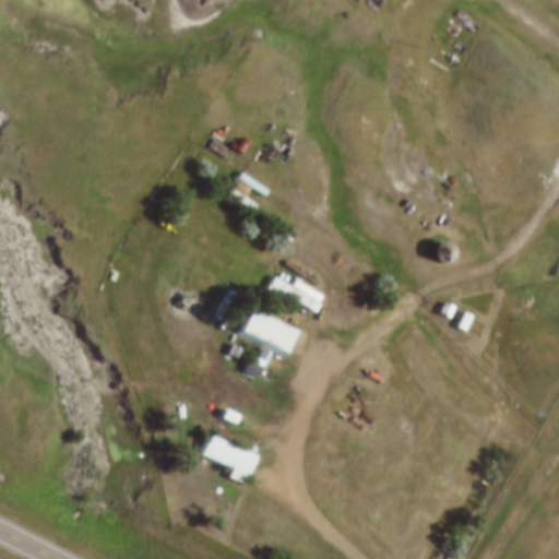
[(440,261),(440,242),(425,242),(425,261),(440,261)]
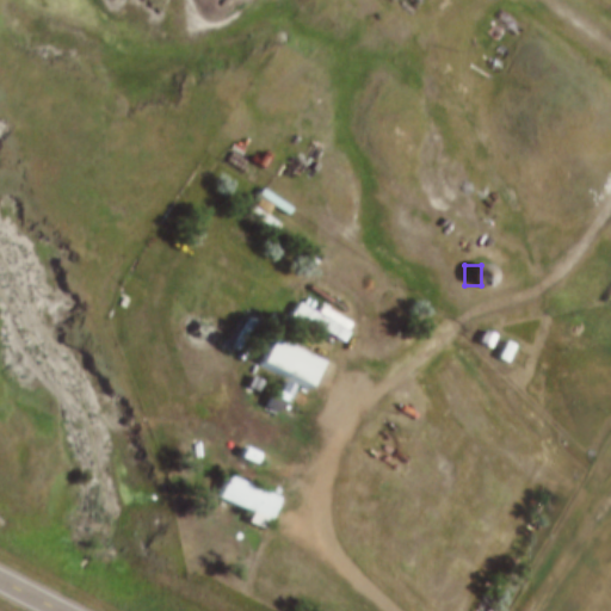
[(322,309),(303,300),(296,315),(346,340),(355,323),(323,308),(322,309)]
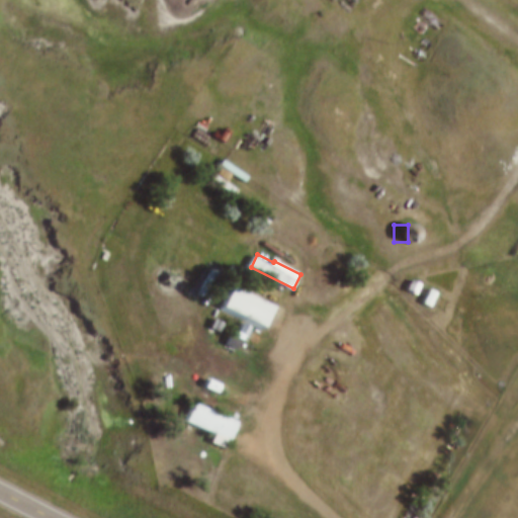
[(409,296),(417,286),(409,279),(401,289),(409,296)]
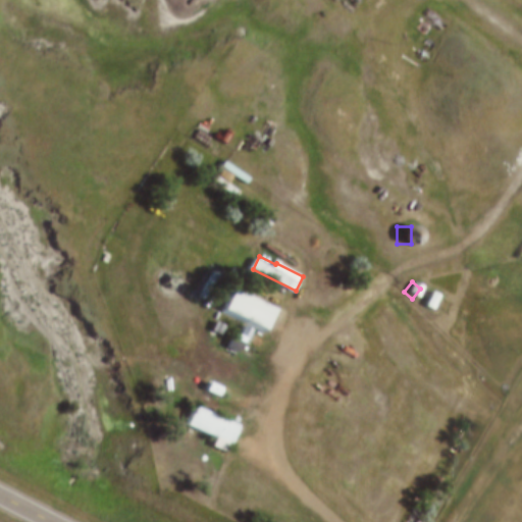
[(281,309),(239,289),(226,315),(246,324),(239,340),(246,344),(253,327),(269,335),(281,309)]
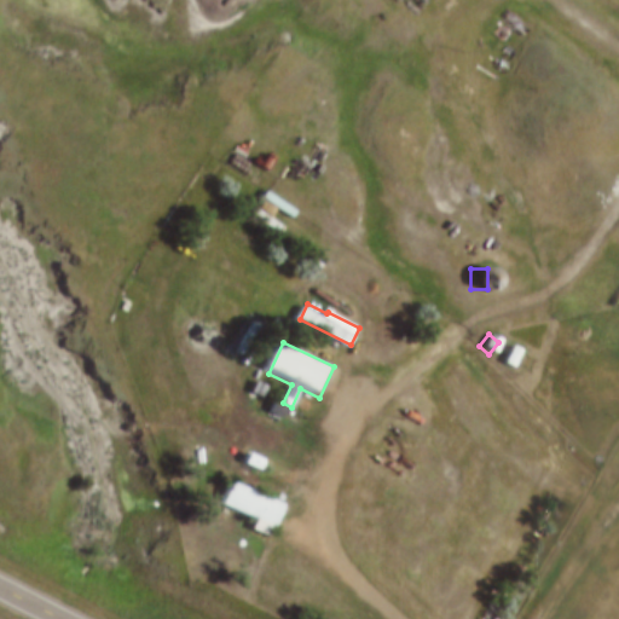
[(505,368),(518,352),(509,346),(498,362),(505,368)]
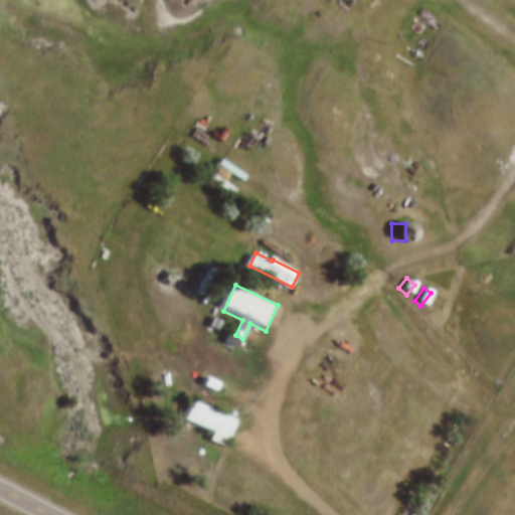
[(211,443),(228,449),(239,417),(193,401),(186,421),(215,432),(211,443)]
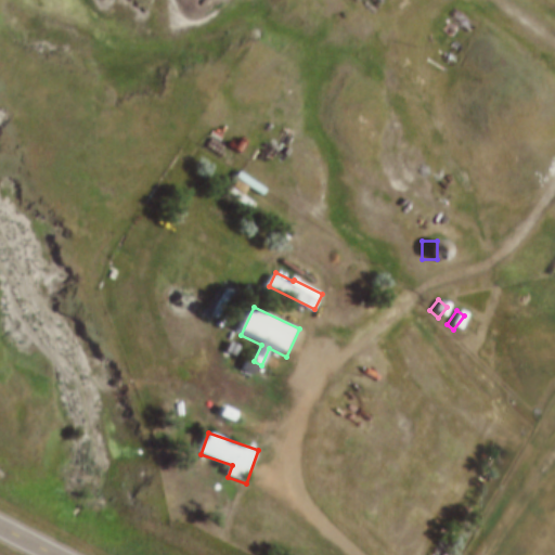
All buildings are outlined.
